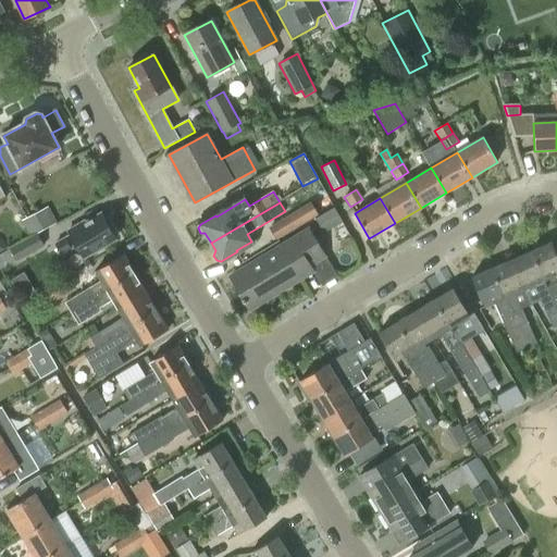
[(269,226),(276,239),(318,215),(310,202),(269,226)]
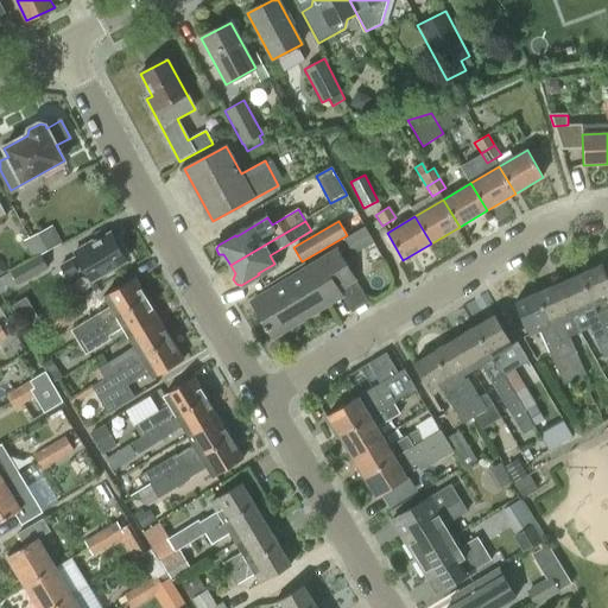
[(24,241),(32,257),(39,253),(40,254),(63,242),(54,226),(24,241)]
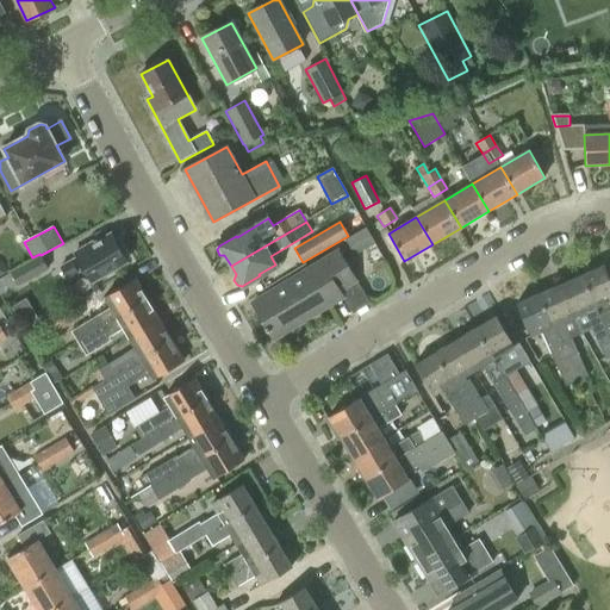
[(371,263),(375,263),(384,260),(366,226),(346,240),(355,255),(363,250),(371,263)]
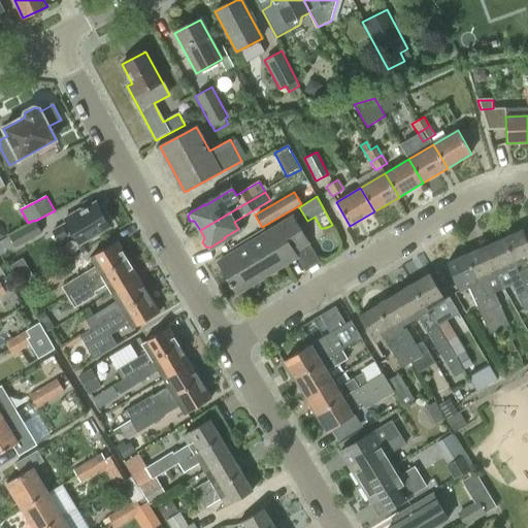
[(51,230),(58,242),(73,233),(79,243),(109,227),(96,204),(81,212),(79,211),(65,220),(66,222),(51,230)]
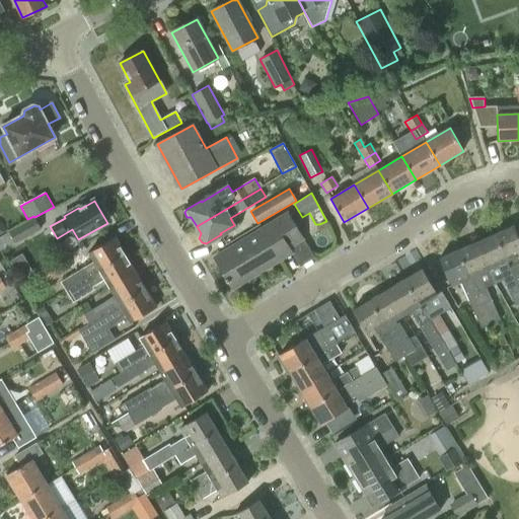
[(215,258),(233,289),(292,253),(289,247),(303,238),(289,214),(215,258)]
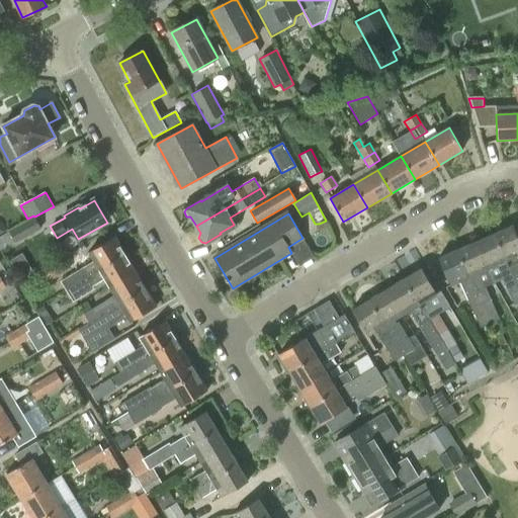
[(33,216),(27,219),(29,223),(0,237),(0,248),(1,250),(40,230),(34,217),(33,216)]
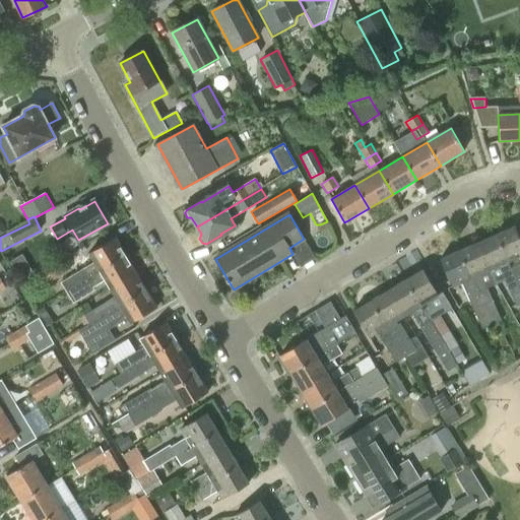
[(519,239),(515,228),(496,236),(517,283),(519,288),(519,239)]
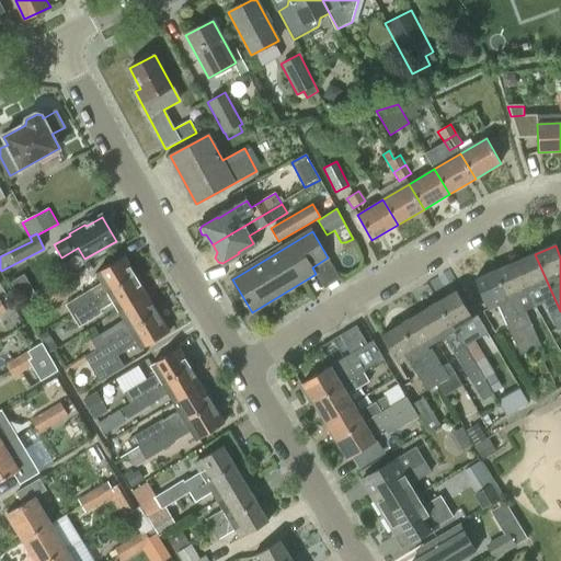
[(535,254),(515,263),(535,307),(545,302),(557,330),(560,328),(560,311),(558,306),(535,254)]
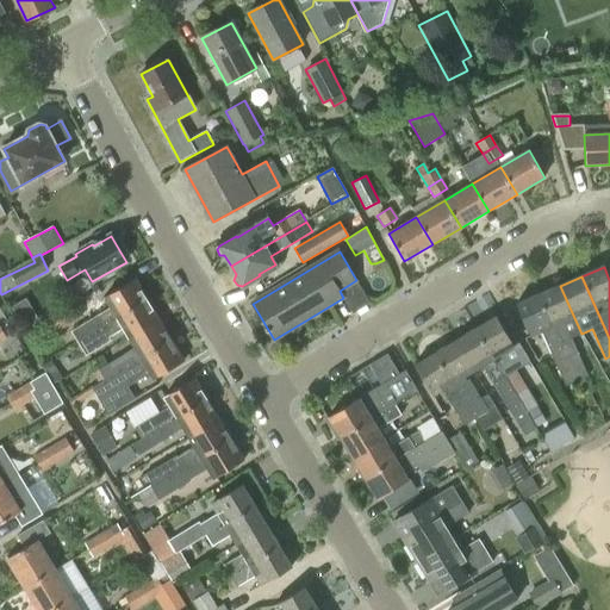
[(70,331),(76,341),(147,299),(135,280),(105,298),(111,307),(70,331)]
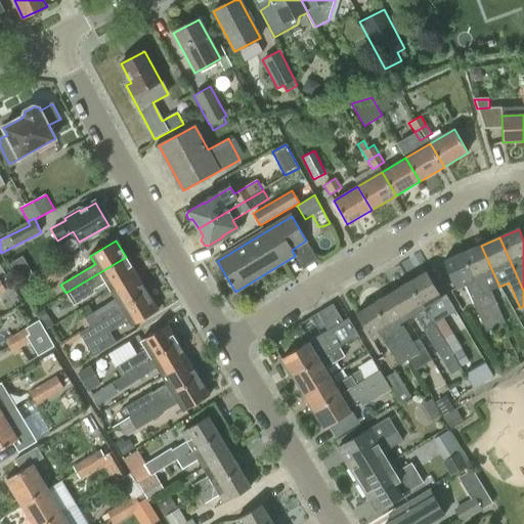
[(481,246),(464,254),(485,302),(499,325),(506,323),(490,291),(499,287),(481,246)]
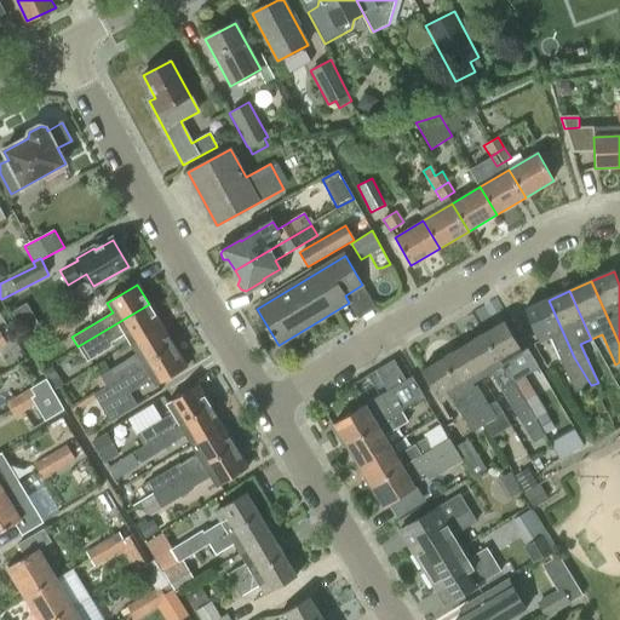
[(574,357),(549,300),(524,310),(540,343),(551,338),(575,392),(591,385),(574,357)]
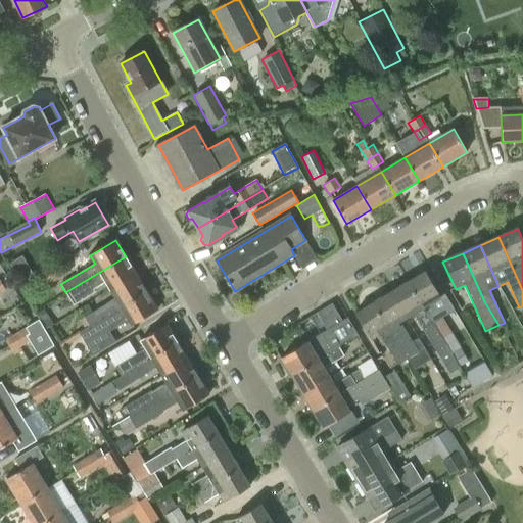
[(105,282),(110,290),(136,274),(126,256),(65,292),(74,305),(95,292),(93,289),(105,282)]
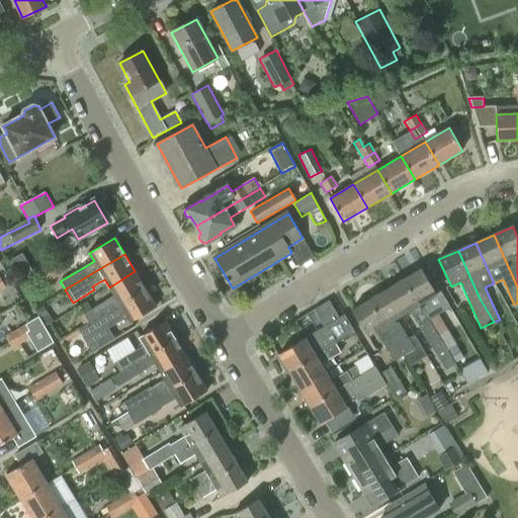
[(40,271),(48,283),(70,269),(63,258),(40,271)]
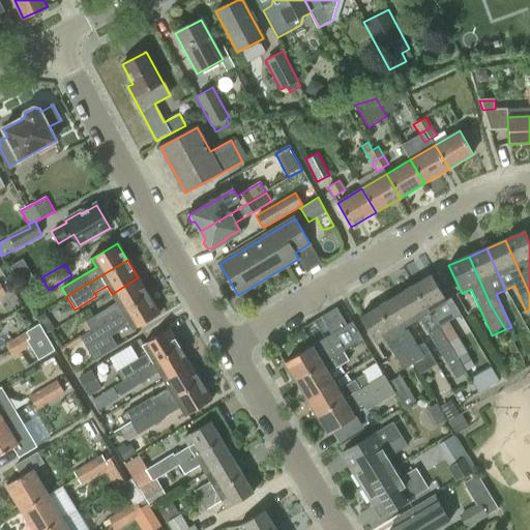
[(432,275),(413,286),(457,359),(457,358),(461,365),(470,360),(466,353),(448,323),(461,316),(451,298),(447,300),(432,275)]
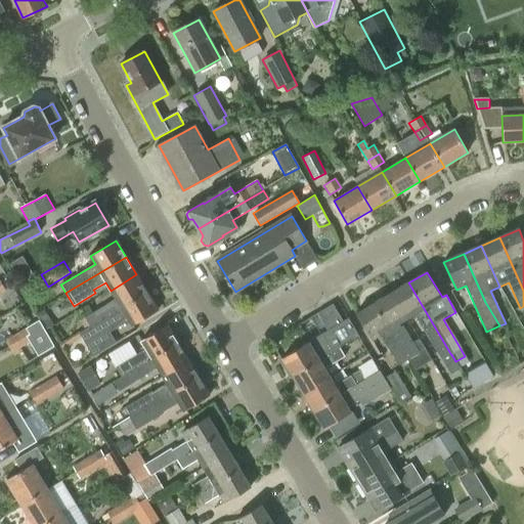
[(79,320),(84,329),(146,291),(136,274),(111,291),(116,299),(79,320)]
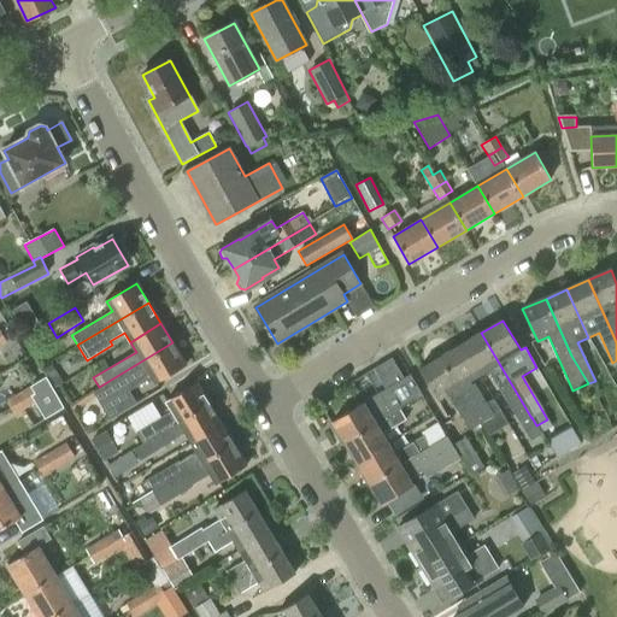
[(481,333),(460,345),(480,376),(489,370),(522,424),(532,418),(481,333)]
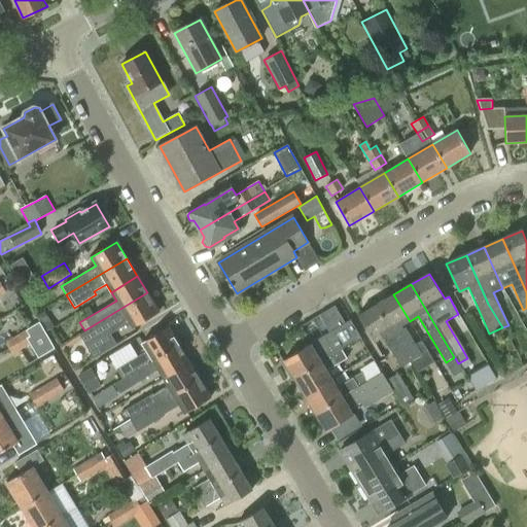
[(147,292),(84,330),(59,346),(62,352),(82,340),(94,358),(116,345),(110,335),(130,322),(133,327),(159,312),(147,292)]
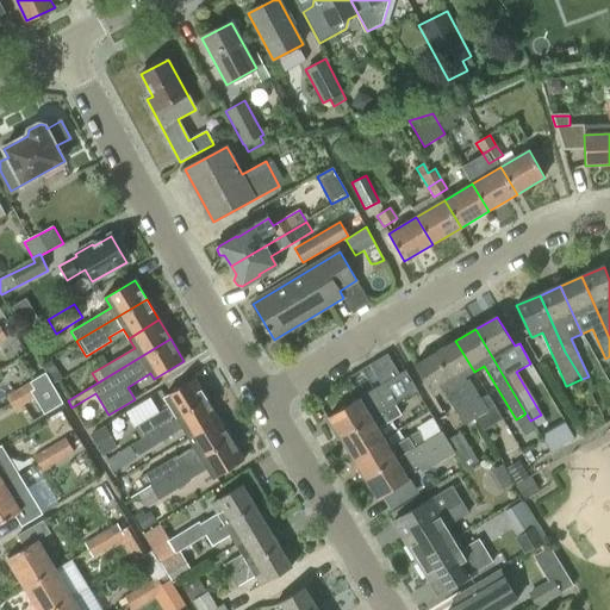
[(455,341),(435,354),(474,419),(487,411),(468,379),(467,380),(465,378),(474,372),(455,341)]
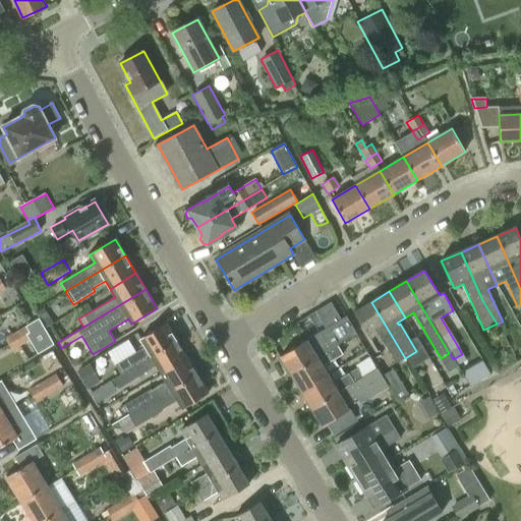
[(306,341),(282,356),(286,364),(284,367),(288,374),(338,345),(337,345),(355,334),(345,317),(343,320),(333,302),(323,308),(333,326),(306,341)]
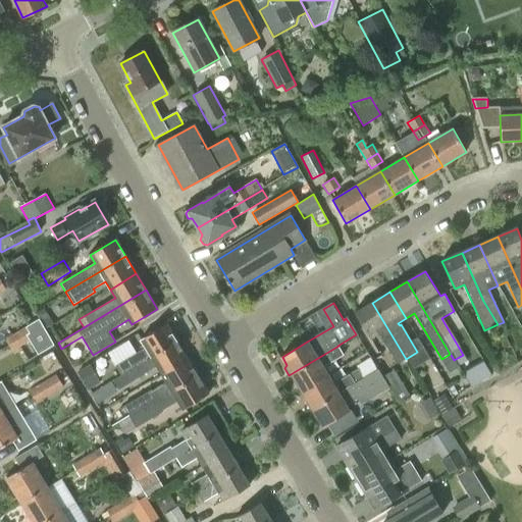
[(406,359),(372,303),(355,313),(370,340),(379,334),(398,364),(406,359)]
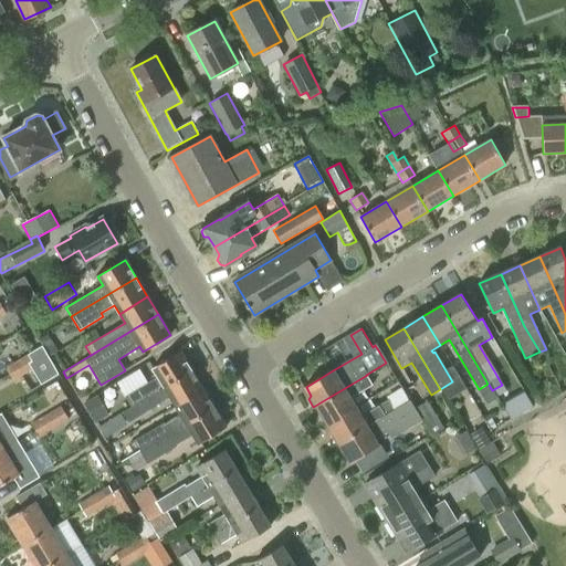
[(35,349),(28,354),(35,367),(43,363),(35,349)]
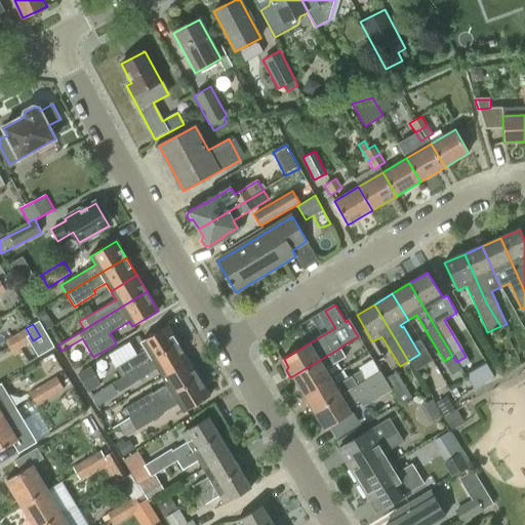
[(116,368),(121,377),(177,344),(167,326),(142,342),(146,349),(116,368)]
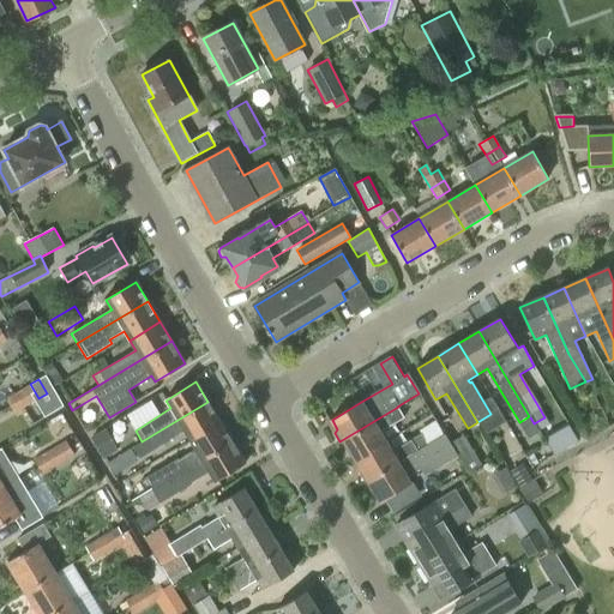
[(30,384),(14,393),(23,408),(38,398),(30,384)]
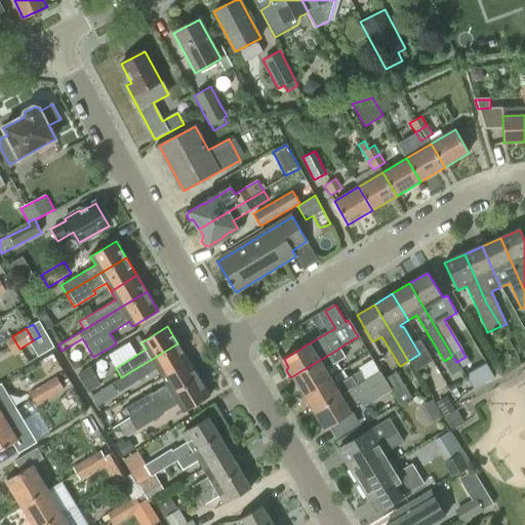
[(19,349),(12,336),(5,340),(12,353),(19,349)]
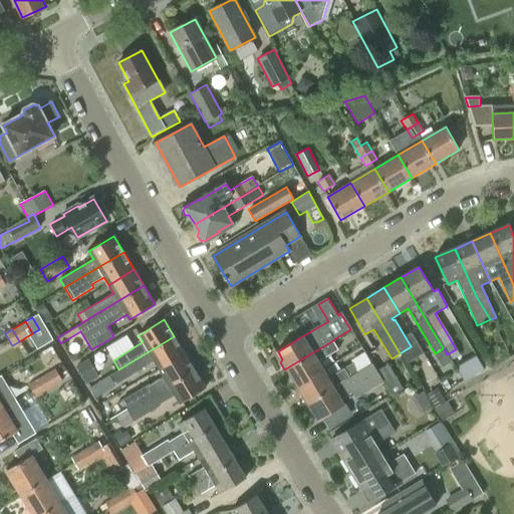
[(155,360),(160,368),(185,353),(174,336),(118,369),(111,374),(116,383),(155,360)]
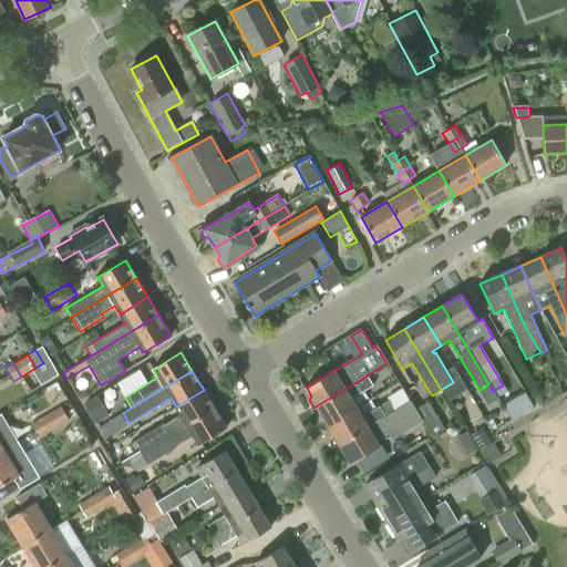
[(368,375),(313,408),(319,416),(323,415),(329,424),(356,408),(351,399),(373,385),(368,375)]
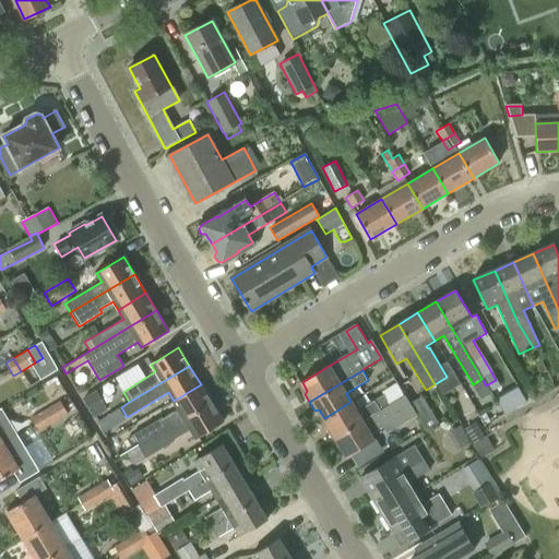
[(131,435),(138,444),(211,401),(201,384),(174,401),(178,409),(163,418),(162,417),(131,435)]
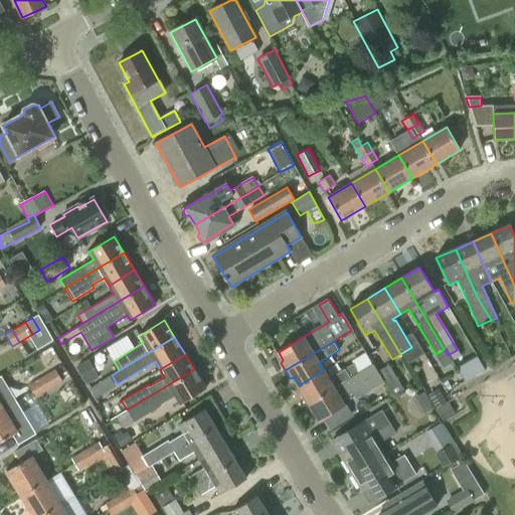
[(323,370),(299,385),(304,394),(302,397),(306,404),(373,364),(367,355),(328,378),(323,370)]
